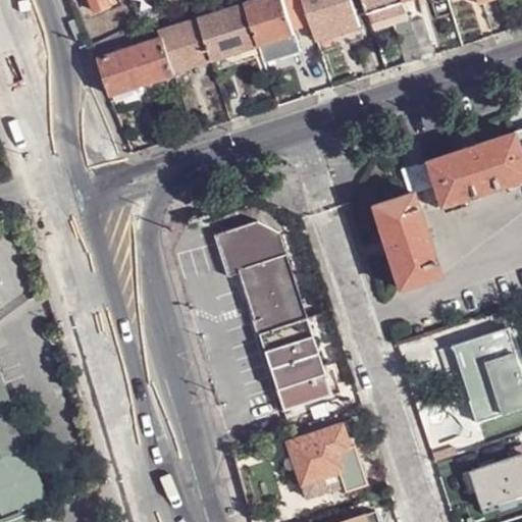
[(93,0),(97,9),(113,2),(112,0),(93,0)]
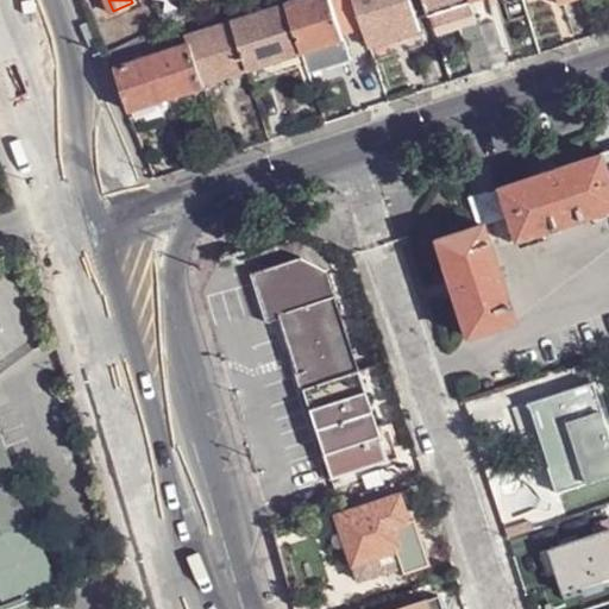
[(194,0),(170,12),(175,23),(223,0),(194,0)]
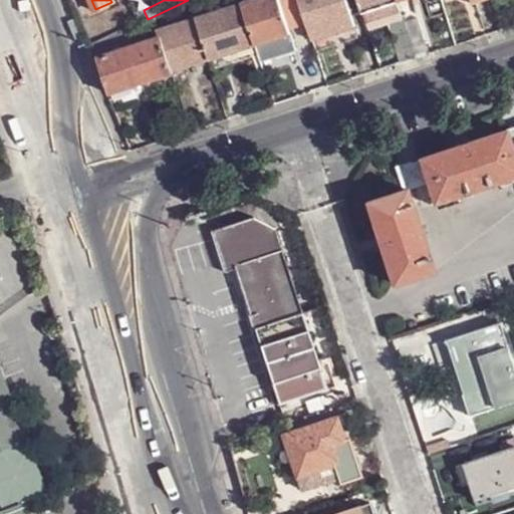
[(293,32),(282,0),(251,0),(245,2),(258,42),(293,32)]
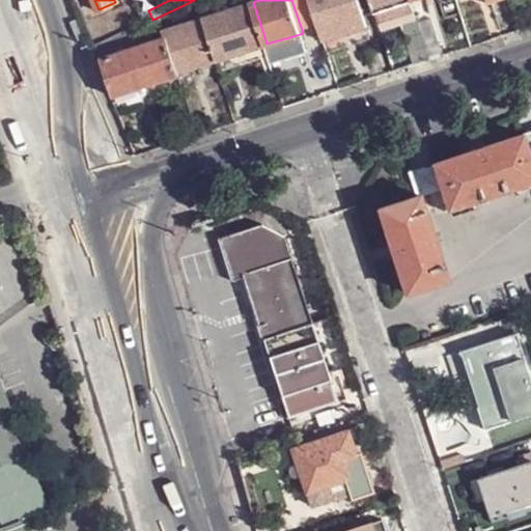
[(361,0),(312,0),(325,39),(336,36),(369,26),(361,0)]
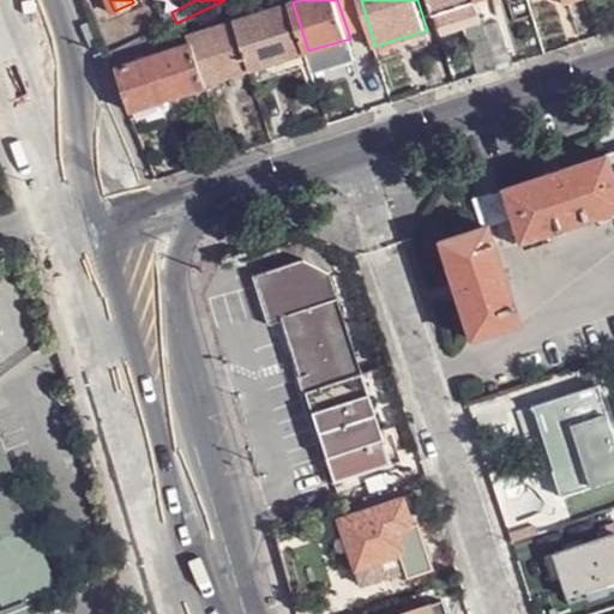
[(432,0),(437,13),(477,0),(476,0),(432,0)]
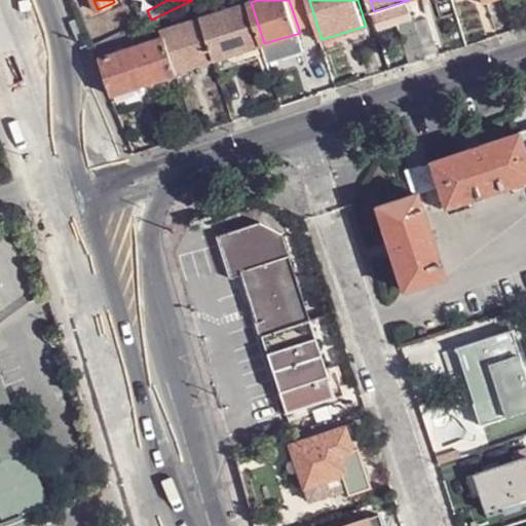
[(202,19),(216,60),(264,43),(251,2),(202,19)]
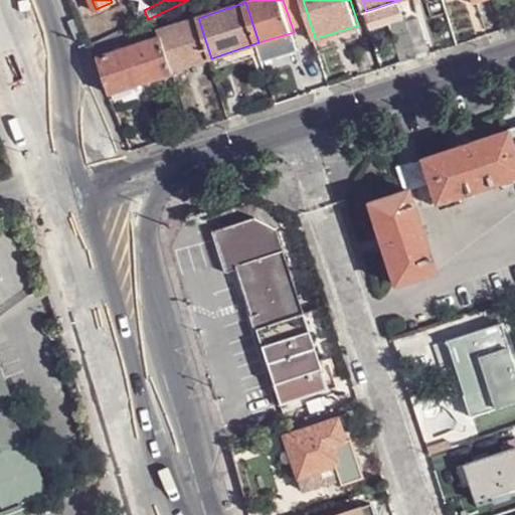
[(419,17),(406,21),(414,45),(427,41),(419,17)]
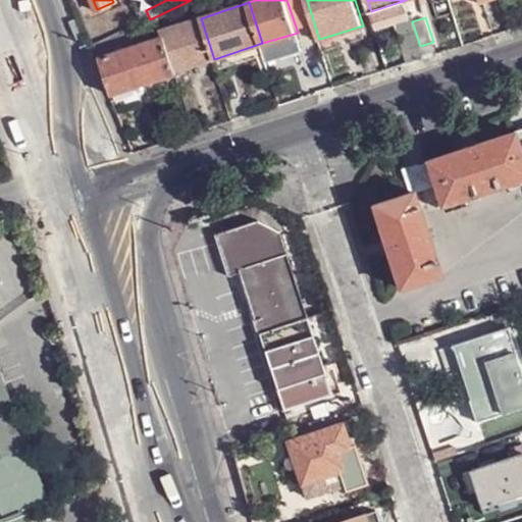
[(165,37),(175,71),(214,59),(201,18),(163,31),(165,37)]
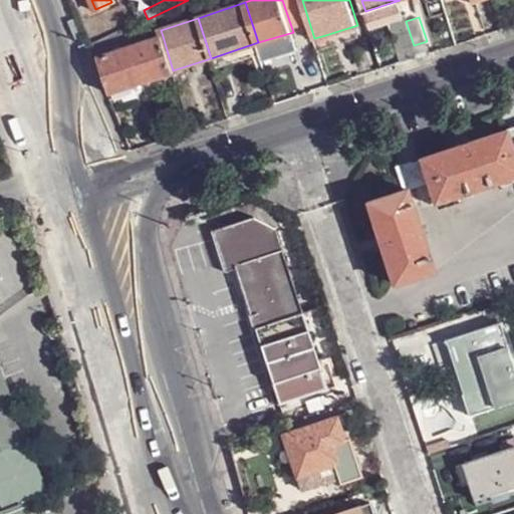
[(400,50),(414,45),(406,21),(405,18),(391,23),(400,50)]
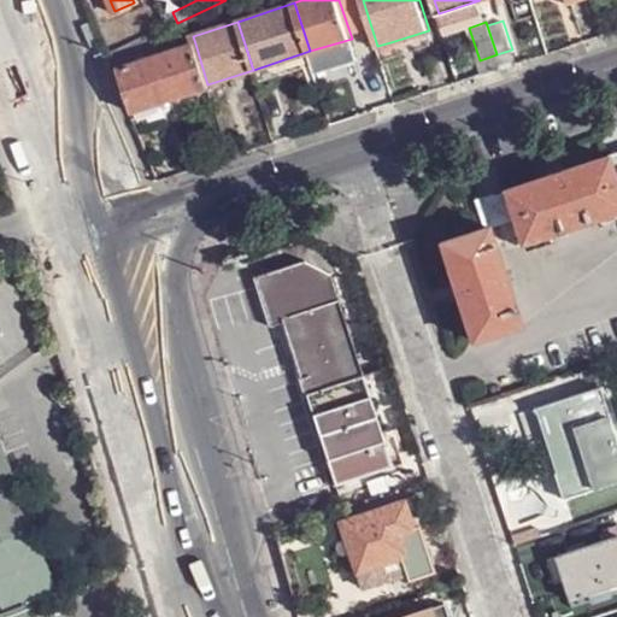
[(148,31),(113,48),(117,59),(145,46),(153,41),(148,31)]
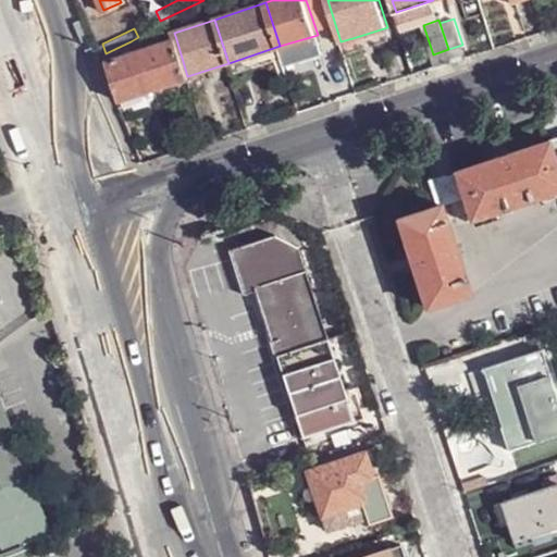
[(131,41),(134,52),(153,47),(149,33),(138,37),(131,41)]
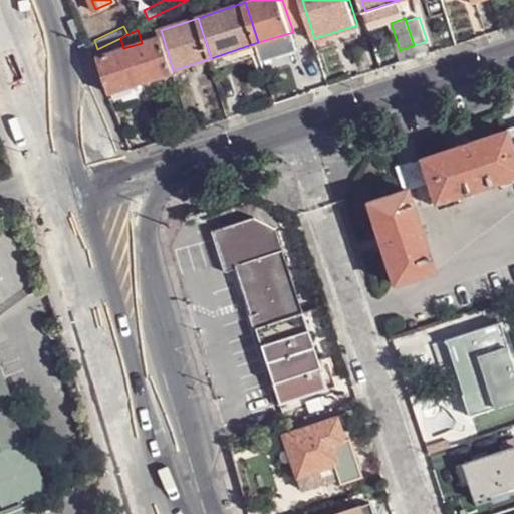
[(314,38),(318,50),(329,46),(325,35),(314,38)]
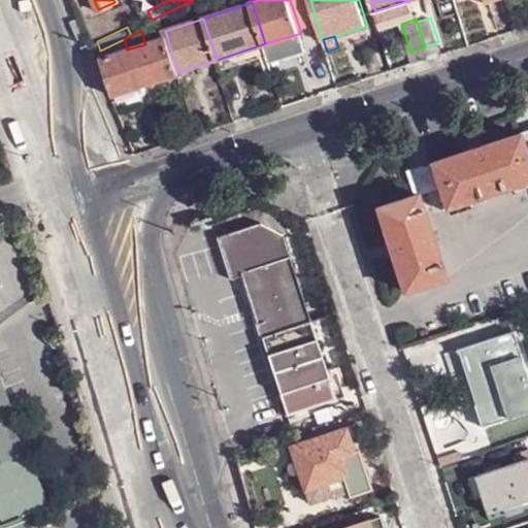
[(177,72),(167,37),(145,44),(127,50),(124,39),(100,51),(102,58),(114,95),(179,74),(177,72)]
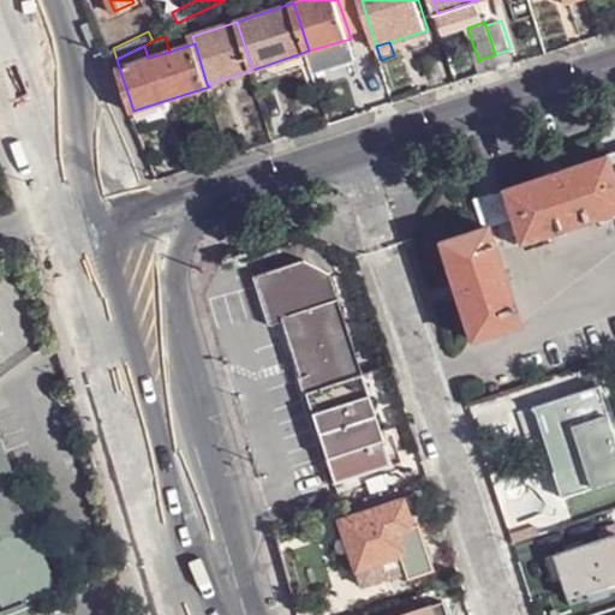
[(252,70),(256,81),(305,64),(312,61),(309,51),(252,70)]
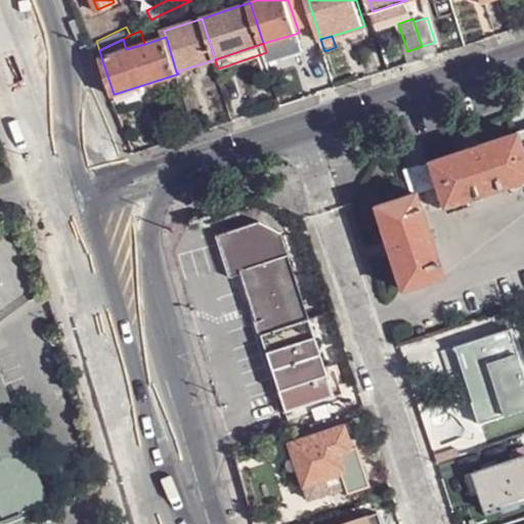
[(523,178),(523,129),(404,167),(412,191),(375,204),(386,236),(402,287),(442,274),(416,190),(436,184),(443,204),(468,197),(475,193),(476,197),(497,190),(496,187),(506,184),(523,178)]
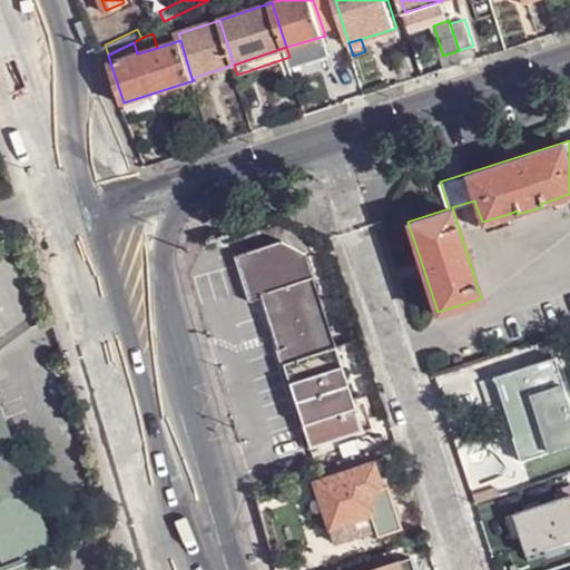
[(569,202),(569,194),(550,200),(552,207),(569,202)]
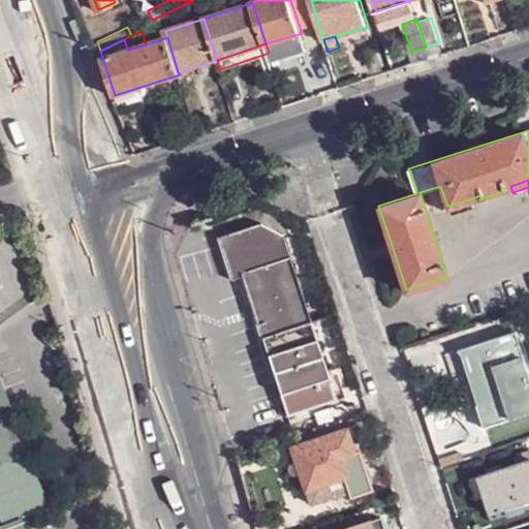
[(474,206),(472,198),(447,206),(449,213),(474,206)]
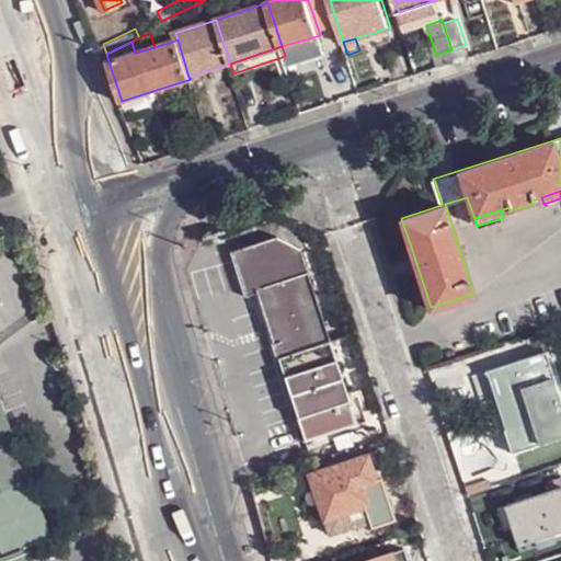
[(332,341),(302,251),(279,238),(231,252),(231,253),(238,273),(238,274),(245,295),(245,296),(256,293),(277,358),(332,341)]
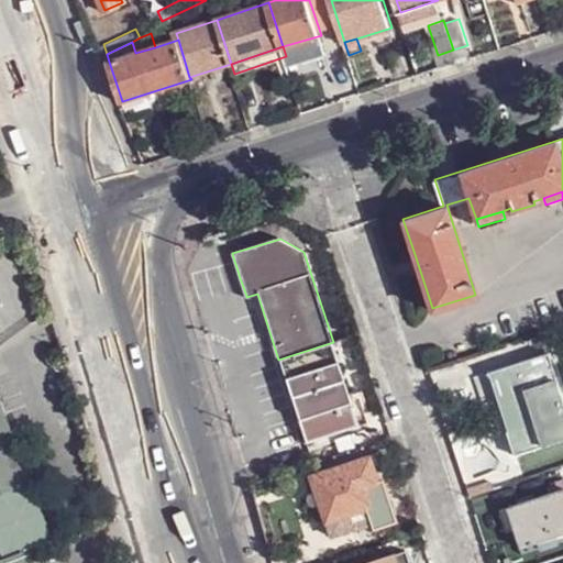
[(333,342),(278,360),(283,372),(294,407),(307,442),(360,426),(333,342)]
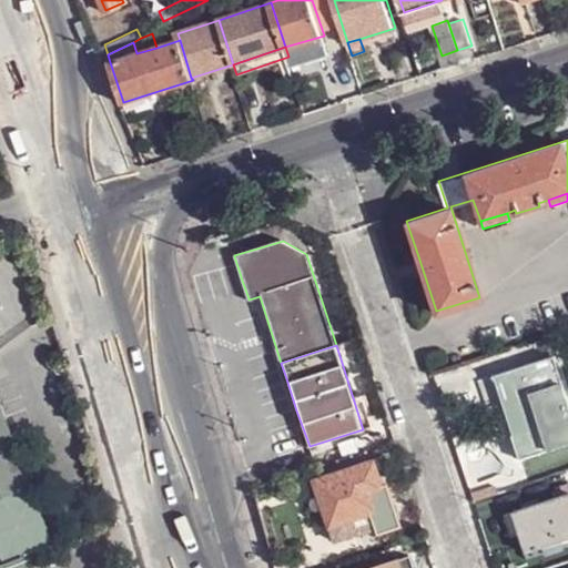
[(567,402),(554,355),(500,373),(519,432),(510,434),(518,458),(527,455),(567,442),(567,402)]
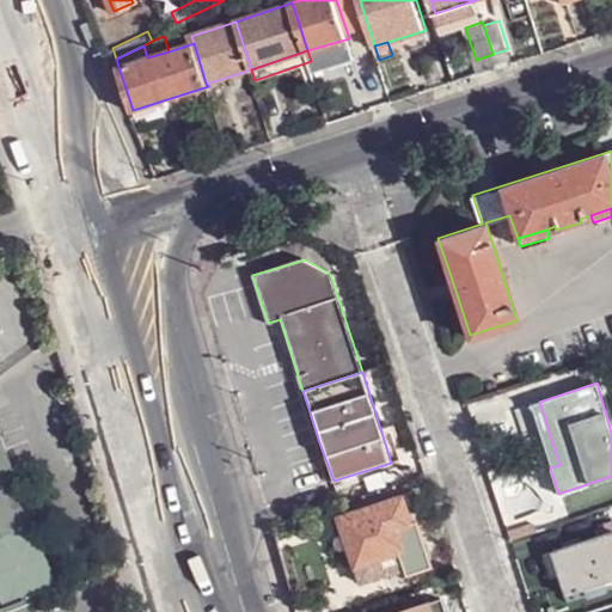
[(539,402),(531,404),(548,459),(550,467),(560,465),(539,402)]
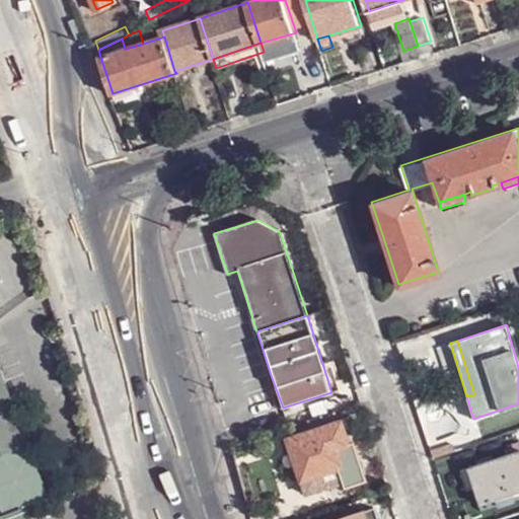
[(453,393),(464,389),(450,343),(438,346),(453,393)]
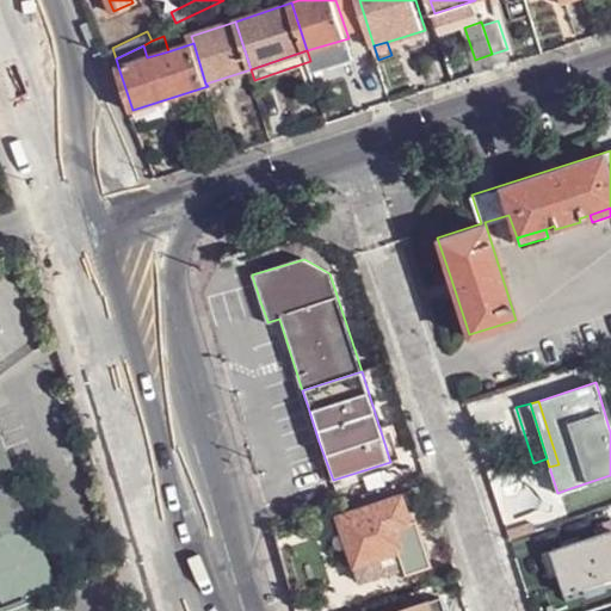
[(0,531),(29,520),(0,443),(0,531)]
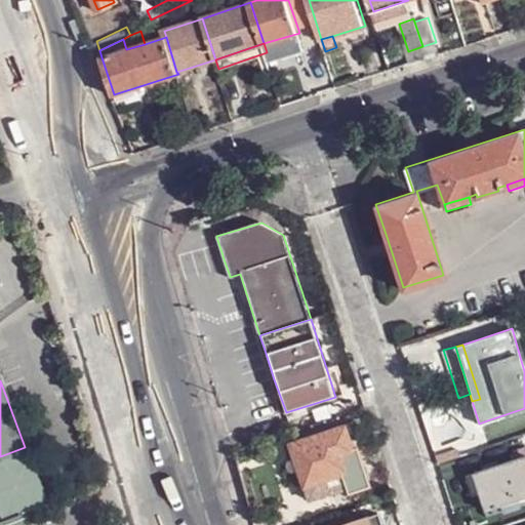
[(345,426),(290,443),(294,452),(297,462),(301,476),(309,499),(348,487),(349,492),(369,485),(357,447),(352,448),(345,426)]
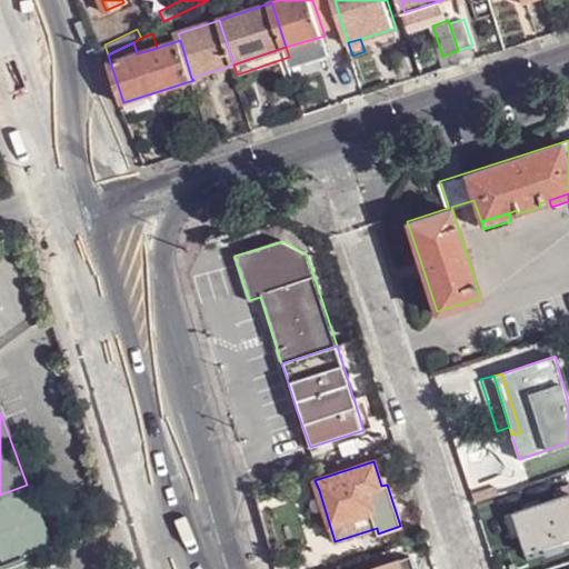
[(0,495),(0,553),(5,563),(20,558),(50,547),(27,485),(0,495)]
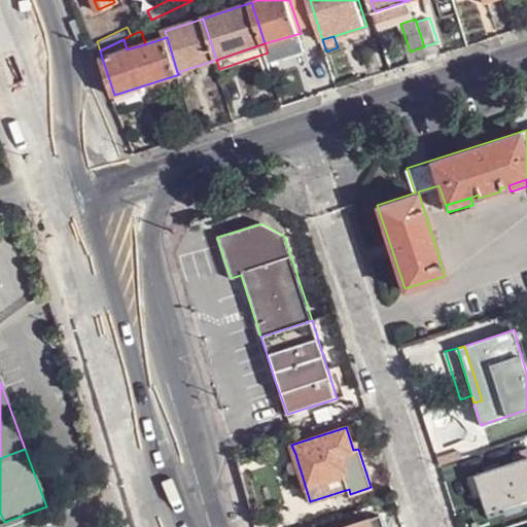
[(286,457),(289,466),(293,465),(299,464),(295,454),(286,457)]
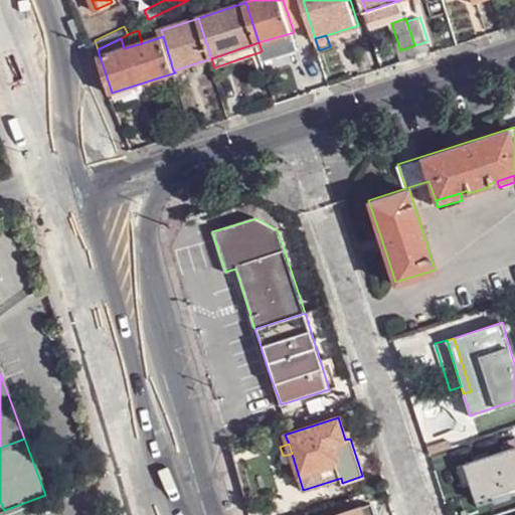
[(514,447),(470,462),(476,482),(472,483),(477,500),(514,487),(514,447)]
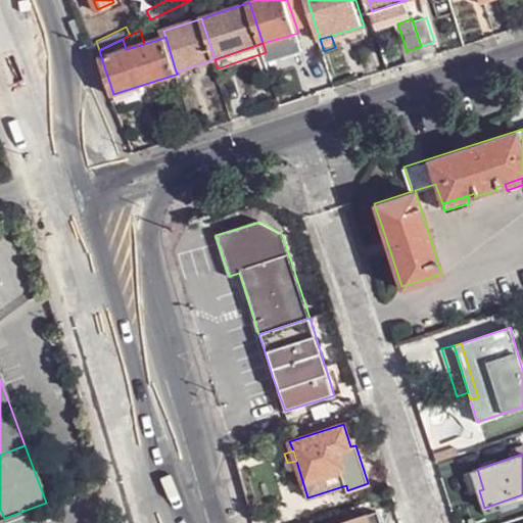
[(466,472),(473,492),(479,490),(483,489),(477,469),(466,472)]
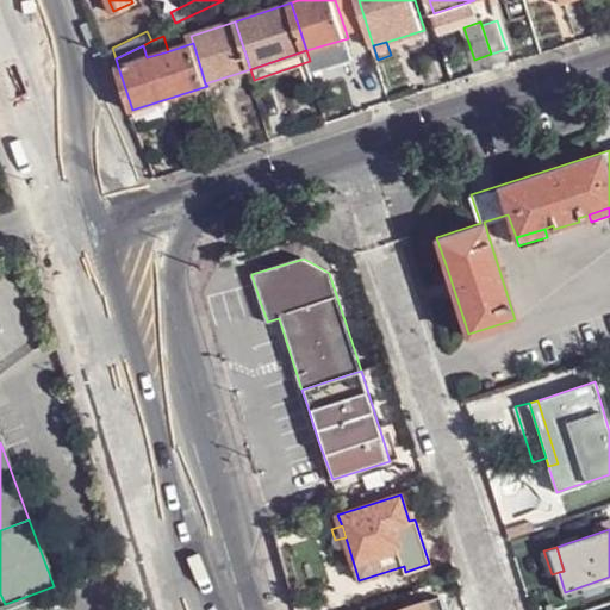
[(62,609),(56,592),(24,604),(26,609),(62,609)]
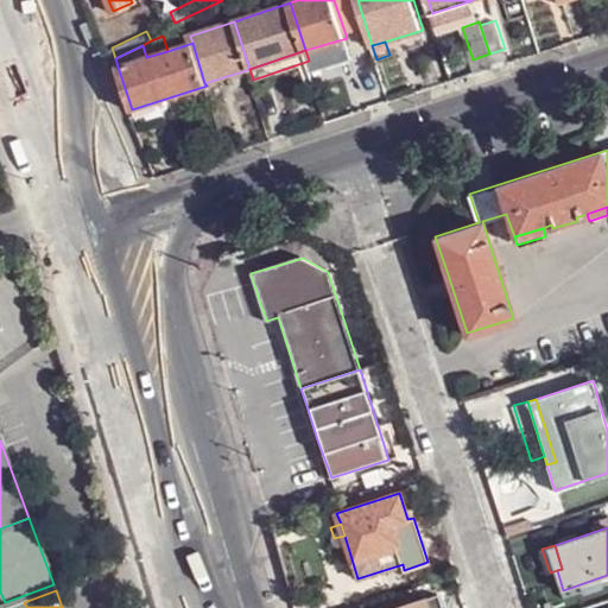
[(0,607),(26,607),(24,602),(21,596),(5,602),(0,591),(0,607)]
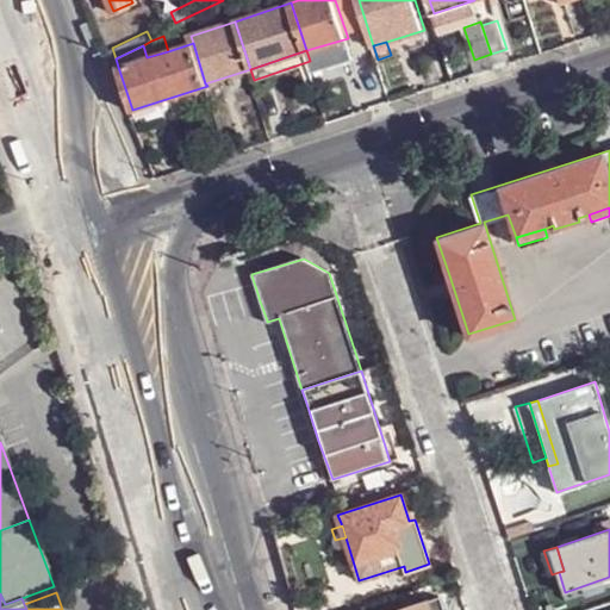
[(443,609),(440,598),(429,602),(402,609),(443,609)]
